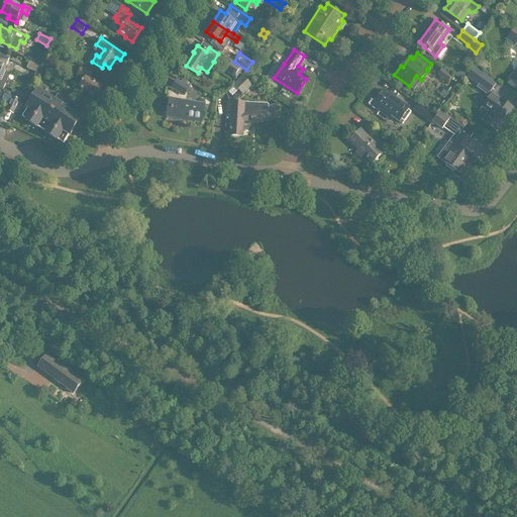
[(0,69),(9,73),(12,68),(5,65),(8,58),(0,54),(0,69)]
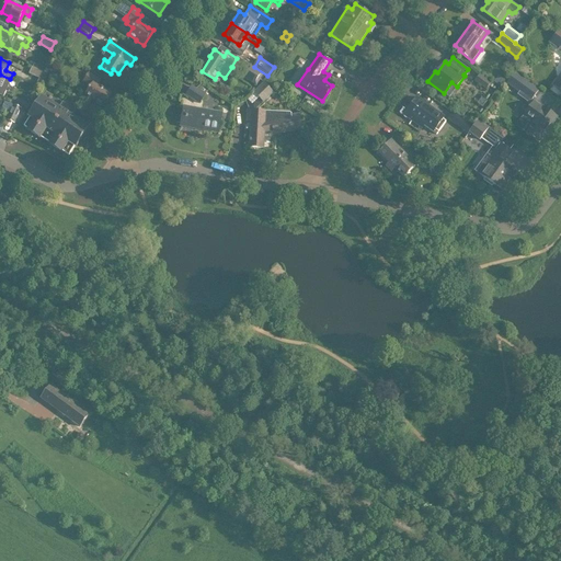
[(36,59),(33,67),(44,72),(47,65),(36,59)]
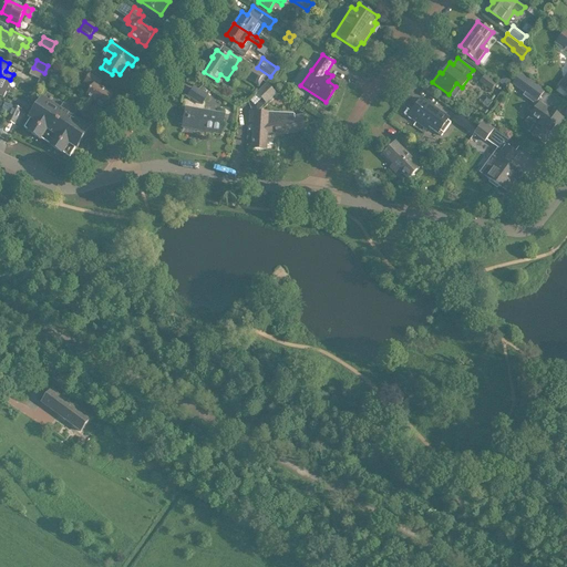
[(257,68),(253,64),(248,71),(250,72),(247,78),(258,85),(263,80),(265,81),(265,82),(270,76),(257,68)]
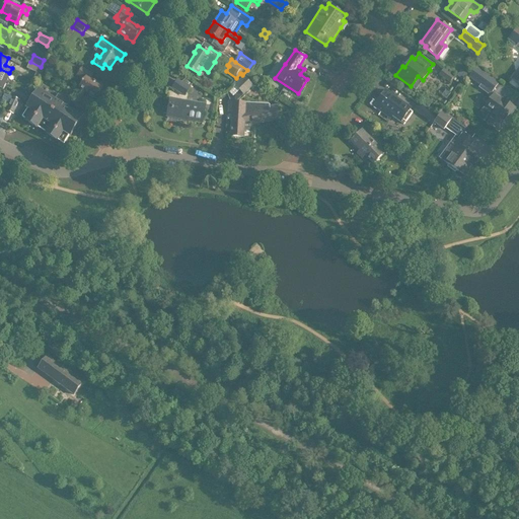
[(30,62),(27,67),(41,73),(44,68),(41,67),(30,62)]
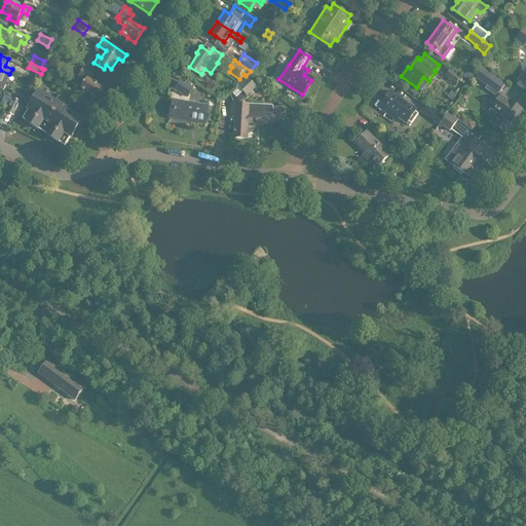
[(79,88),(98,100),(105,88),(89,78),(92,74),(82,68),(78,75),(85,79),(79,88)]
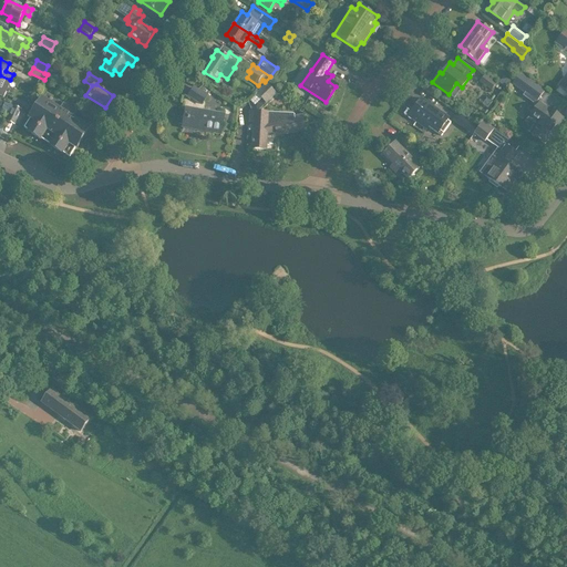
[(531,82),(517,73),(512,82),(524,91),(536,100),(543,91),(531,82)]
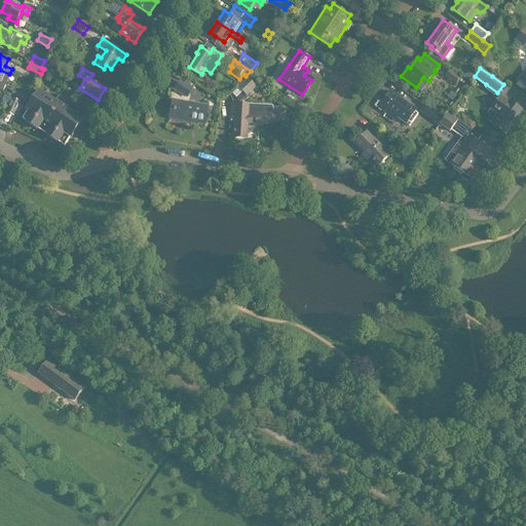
[(0,88),(2,90),(7,79),(9,74),(0,70),(0,88)]
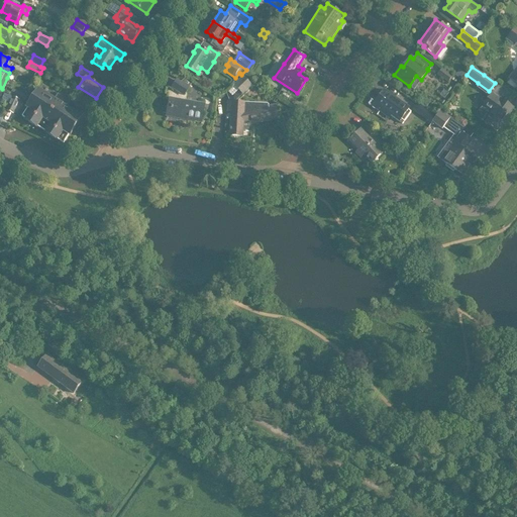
[(436,74),(447,82),(451,77),(439,69),(436,74)]
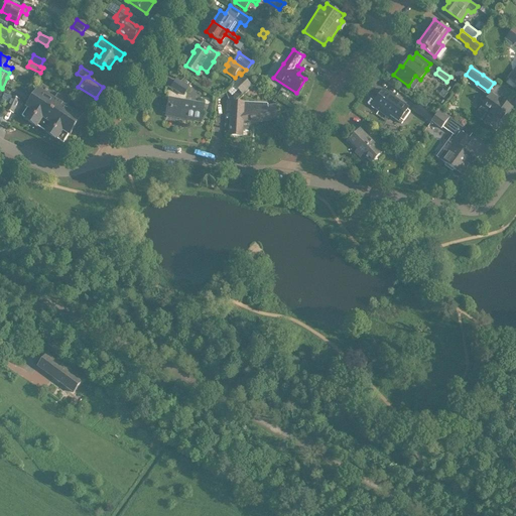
[(229,135),(242,136),(243,121),(251,120),(252,123),(278,118),(275,104),(269,106),(268,103),(246,102),(237,101),(237,98),(252,84),(243,76),(225,93),(228,101),(227,111),(231,111),(229,135)]
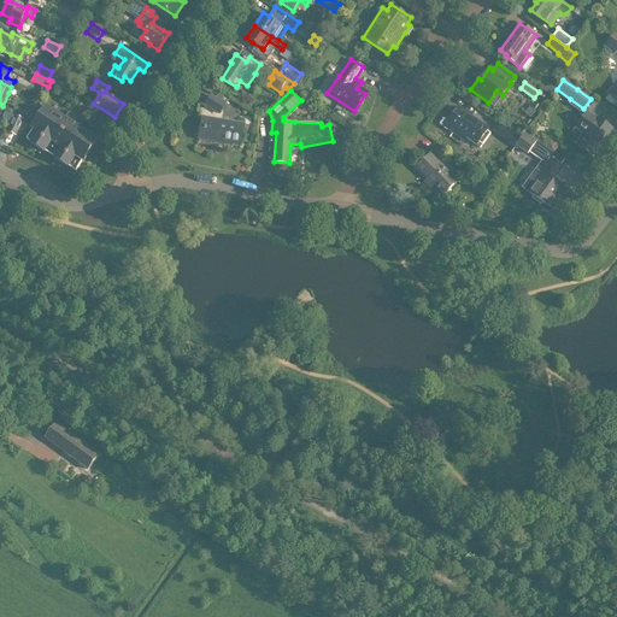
[(205,103),(212,107),(219,112),(228,98),(221,93),(217,99),(210,94),(205,103)]
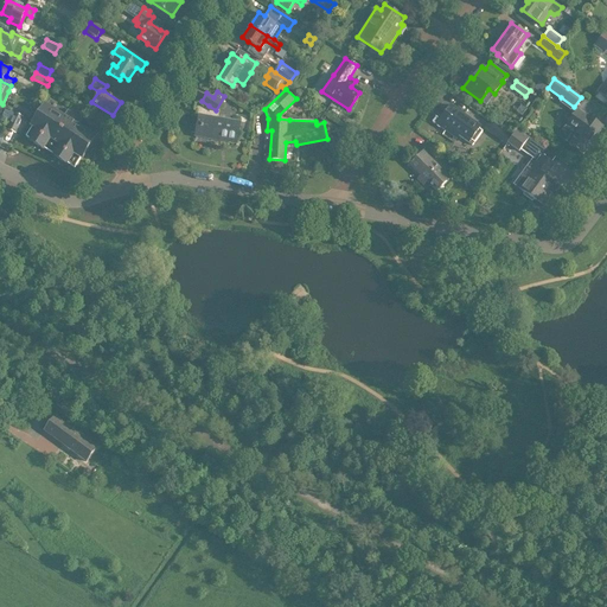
[(32,126),(25,135),(31,139),(30,139),(43,148),(44,147),(53,153),(53,154),(66,163),(74,167),(81,157),(81,158),(94,138),(95,136),(78,125),(63,115),(68,109),(49,97),(45,104),(31,126),(32,126)]
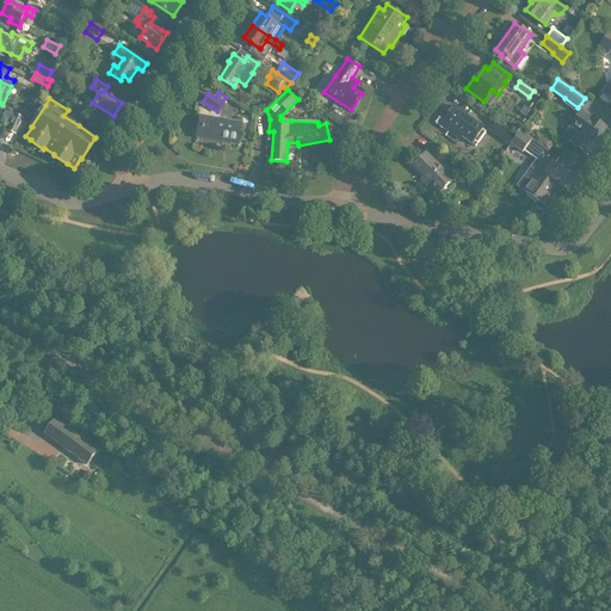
[(14,104),(12,111),(29,118),(31,111),(14,104)]
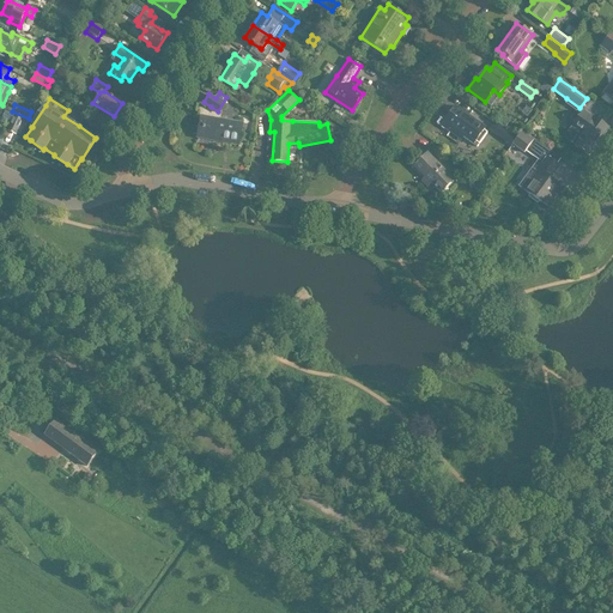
[(486,132),(483,129),(484,128),(455,107),(441,126),(449,132),(451,129),(472,144),(473,143),(477,145),(486,132)]
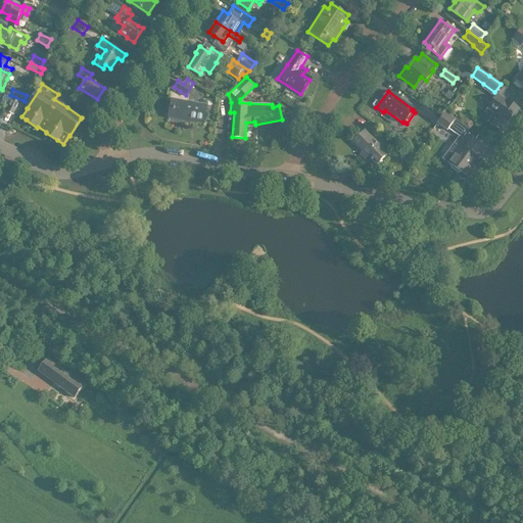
[(14,110),(18,100),(11,97),(11,99),(0,94),(0,100),(8,104),(7,107),(14,110)]
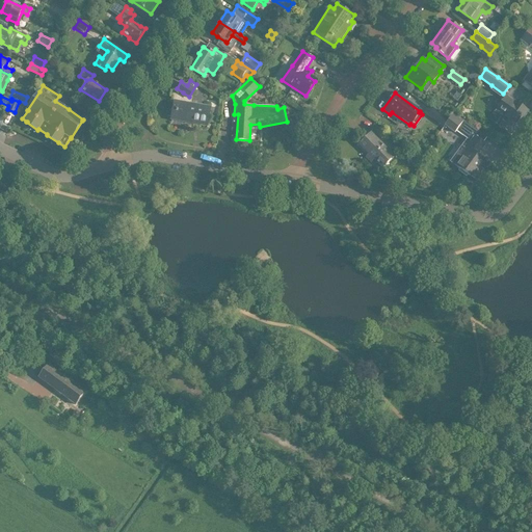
[(504,96),(501,100),(495,109),(496,109),(504,115),(497,125),(496,126),(509,135),(516,125),(515,124),(517,122),(519,122),(527,111),(513,101),(512,102),(504,96)]
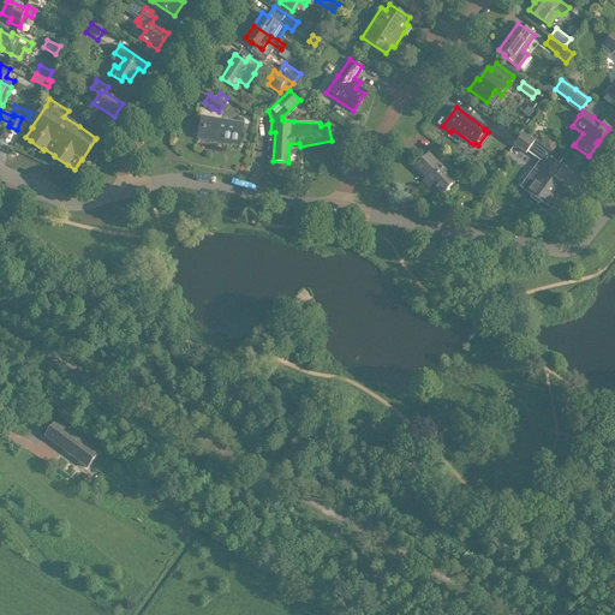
[(197,137),(212,139),(239,144),(243,125),(201,118),(199,123),(196,121),(195,133),(198,135),(197,137)]
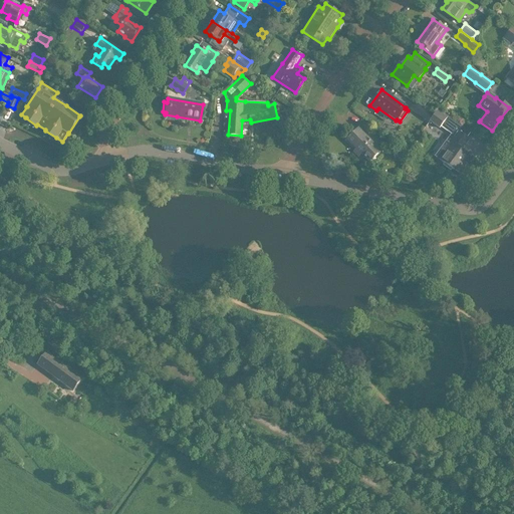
[(409,109),(427,121),(432,115),(413,102),(409,109)]
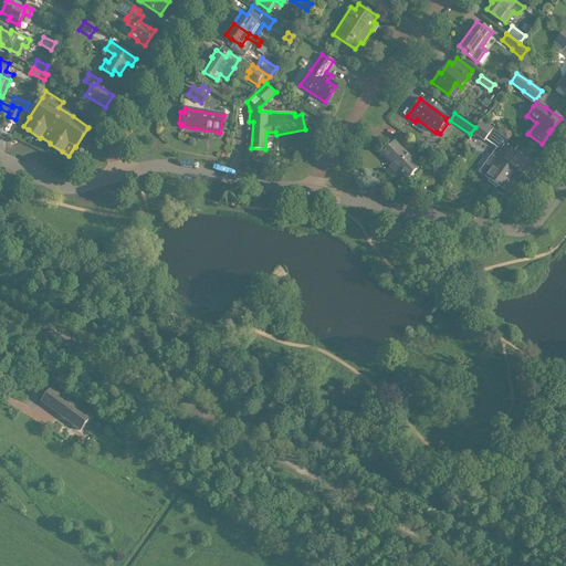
[(482,122),(473,134),(484,142),(485,139),(493,128),(482,122)]
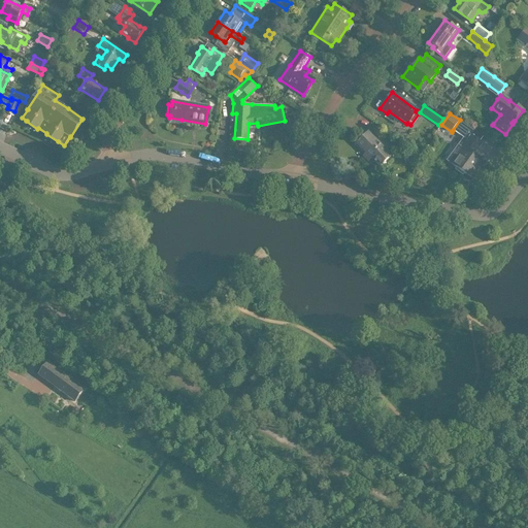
[(357,142),(380,165),(391,155),(367,132),(357,142)]
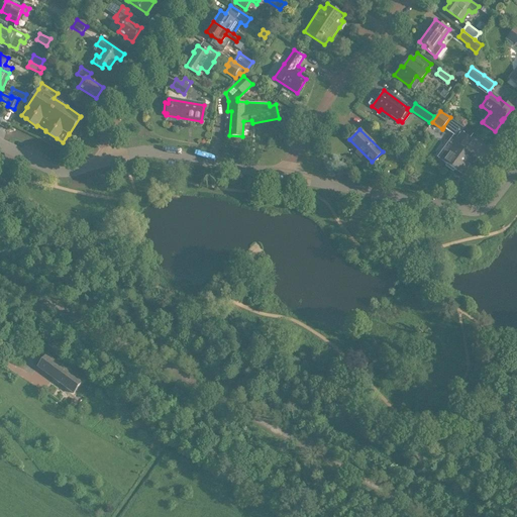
[(448,141),(441,151),(446,154),(442,161),(463,177),(476,159),(464,150),(473,140),(470,138),(461,132),(452,144),(448,141)]
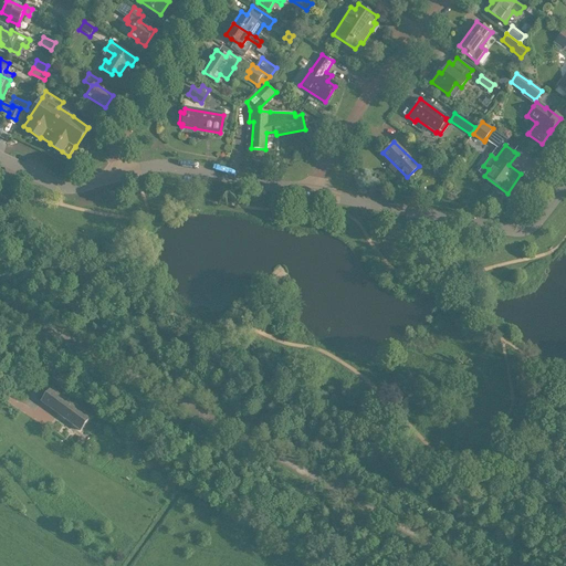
[(41,400),(80,429),(90,416),(51,387),(41,400)]
